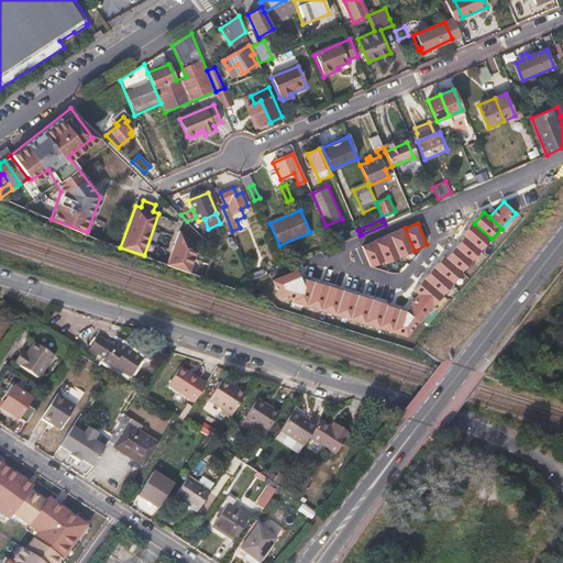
[(492,239),(474,223),(464,235),(466,238),(482,251),(492,239)]
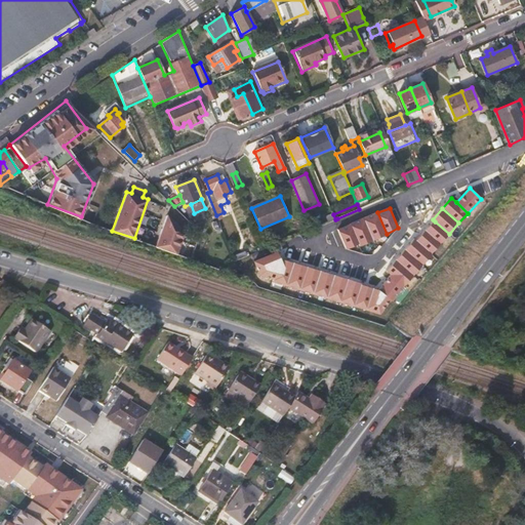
[(373,240),(387,234),(377,212),(364,218),(373,240)]
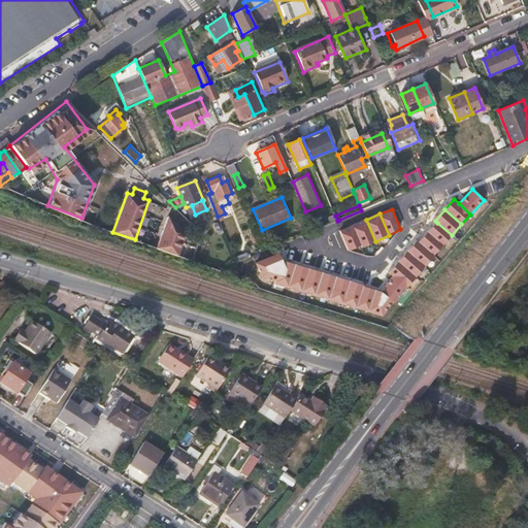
[(185,232),(166,215),(155,246),(177,255),(185,232)]
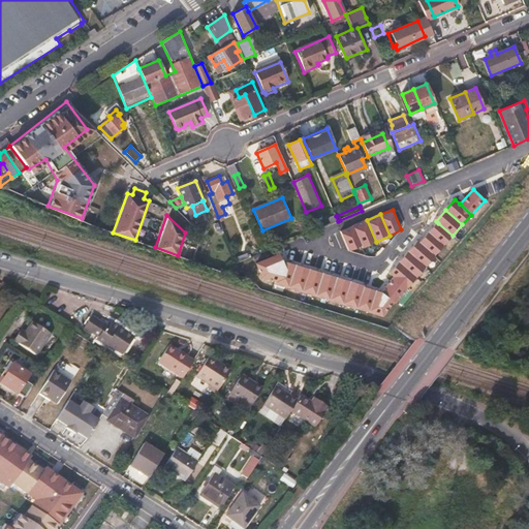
[(363,247),(376,242),(367,220),(353,225),(363,247)]
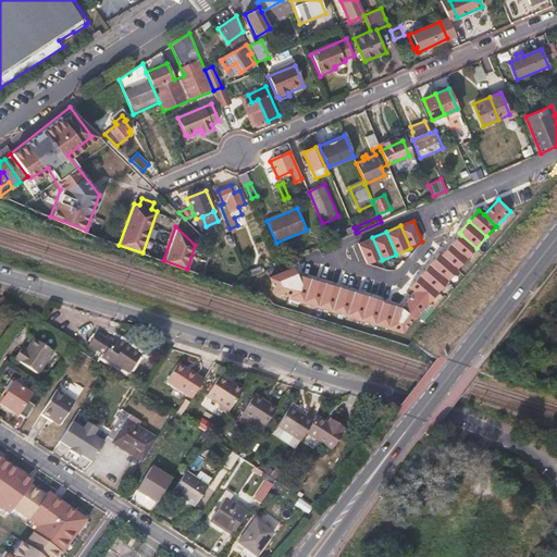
[(477,248),(461,235),(453,245),(468,258),(477,248)]
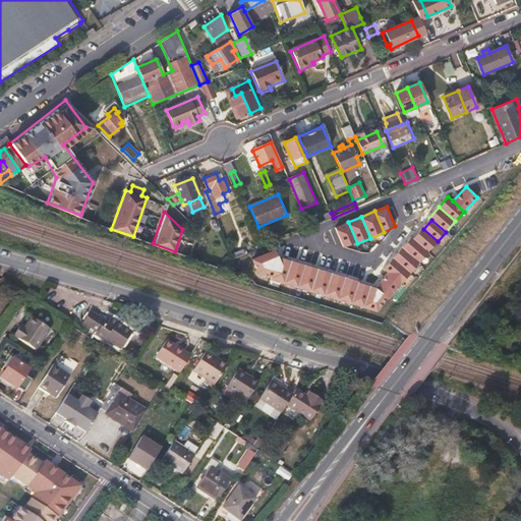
[(357,243),(348,222),(336,227),(344,247),(357,243)]
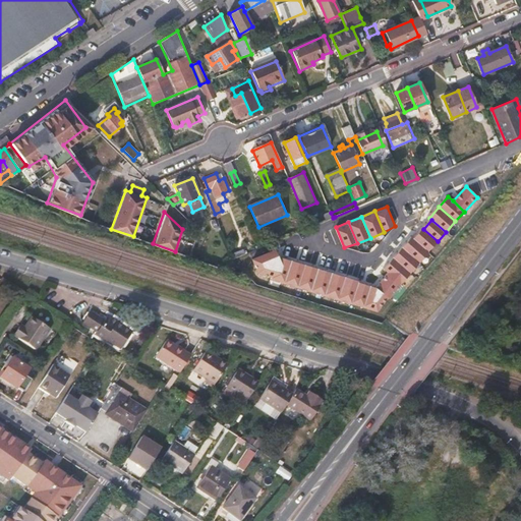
[(438,241),(423,229),(415,238),(429,250),(438,241)]
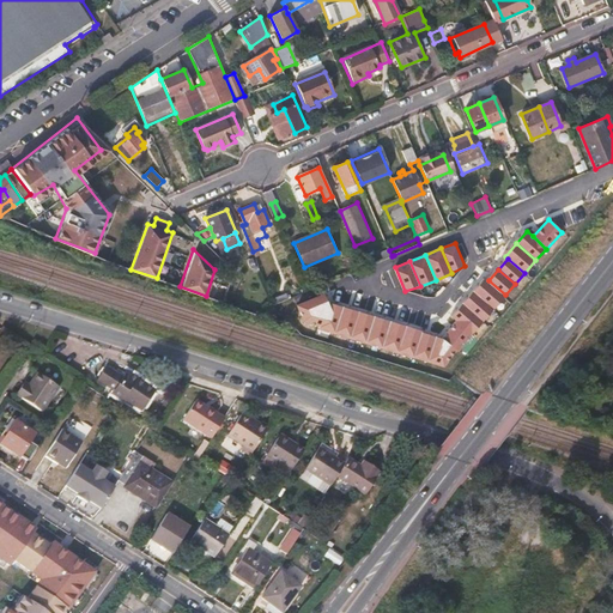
[(505,295),(487,279),(477,291),(495,307),(505,295)]
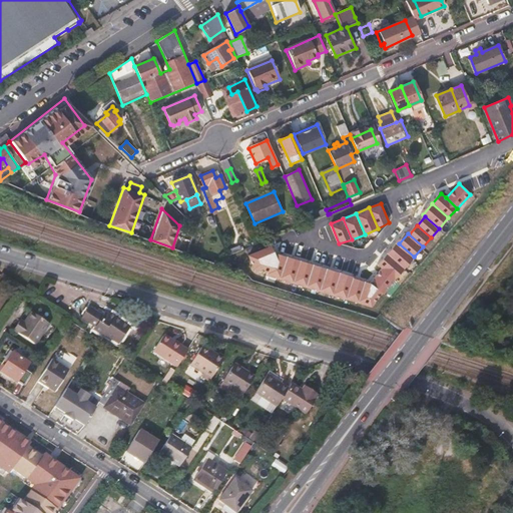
[(413,257),(398,243),(389,253),(404,267),(413,257)]
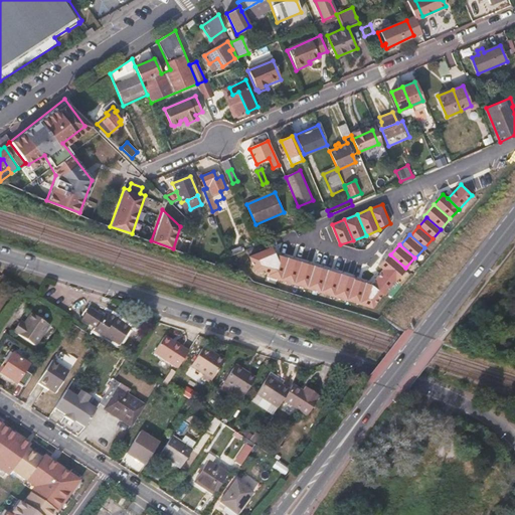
[(238,253),(236,247),(228,250),(231,256),(238,253)]
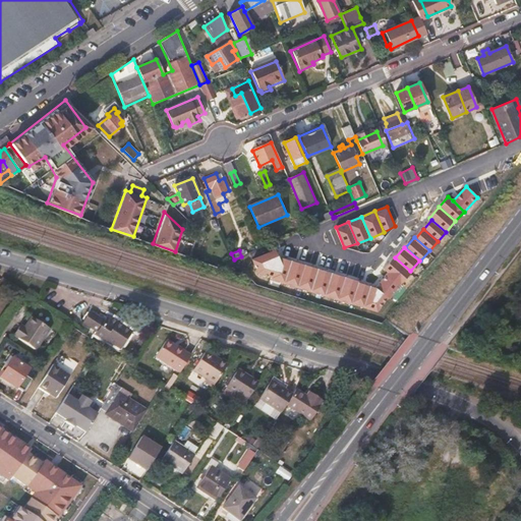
[(286,273),(280,257),(277,250),(252,259),(258,274),(271,278),(286,273)]
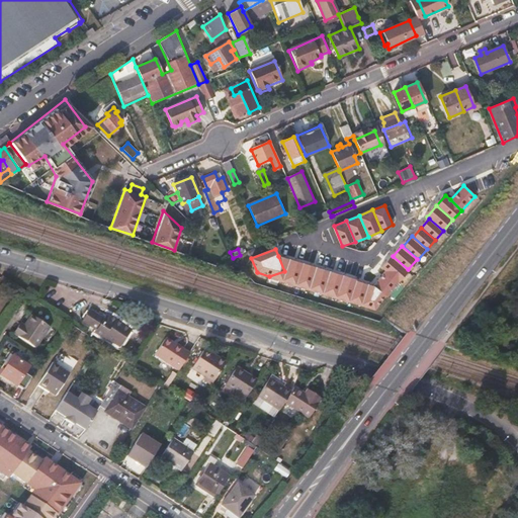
[(374,309),(399,280),(387,270),(375,284),(278,256),(284,271),(269,276),(269,277),(374,309)]
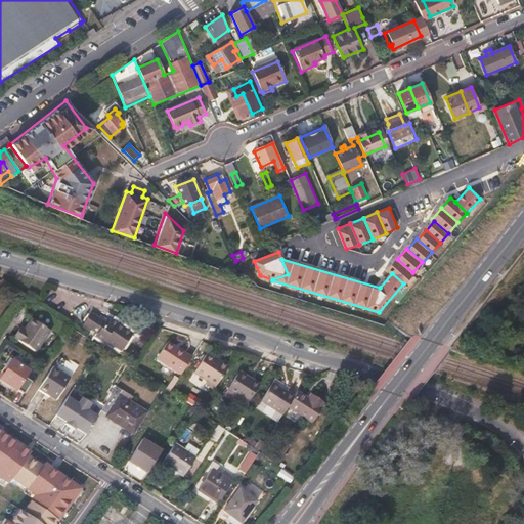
[(412,273),(397,259),(388,270),(392,273),(403,284),(412,273)]
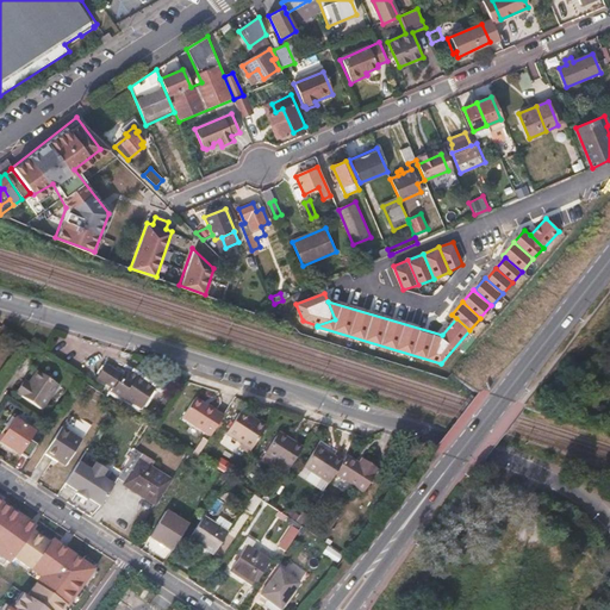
[(42,411),(63,379),(42,365),(27,387),(23,385),(17,393),(42,411)]
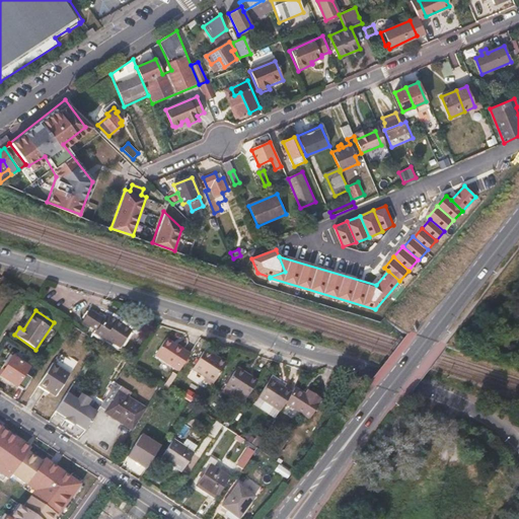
[(119,347),(129,331),(116,322),(117,320),(106,314),(103,319),(90,311),(83,322),(96,330),(94,334),(103,340),(105,338),(119,347)]
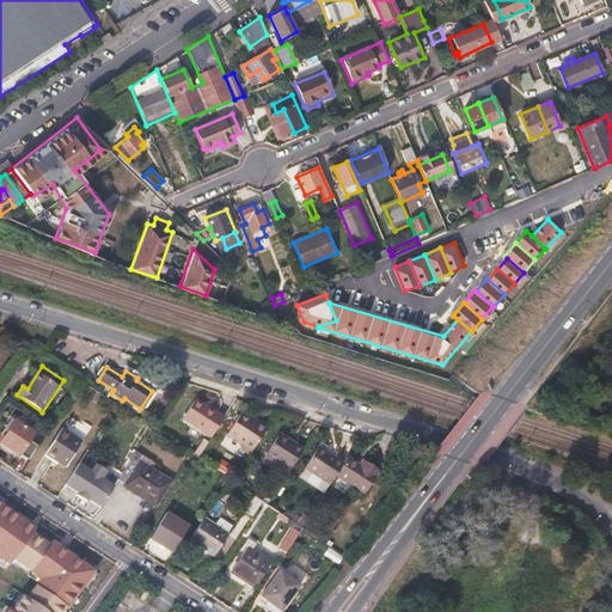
[(225,418),(218,414),(219,412),(209,405),(208,407),(196,399),(184,416),(213,435),(225,418)]
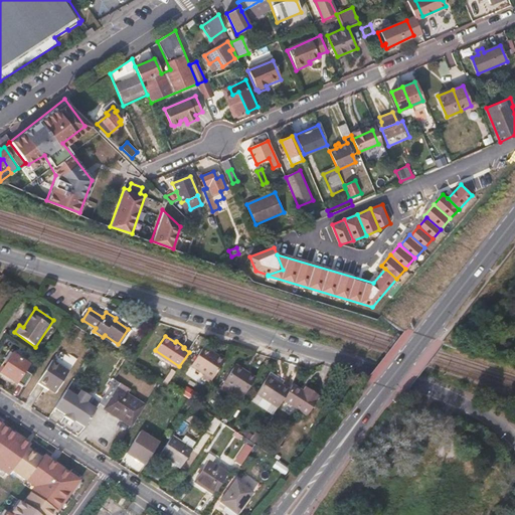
[(210,382),(224,361),(217,357),(216,359),(209,354),(201,350),(191,365),(205,375),(203,378),(210,382)]
